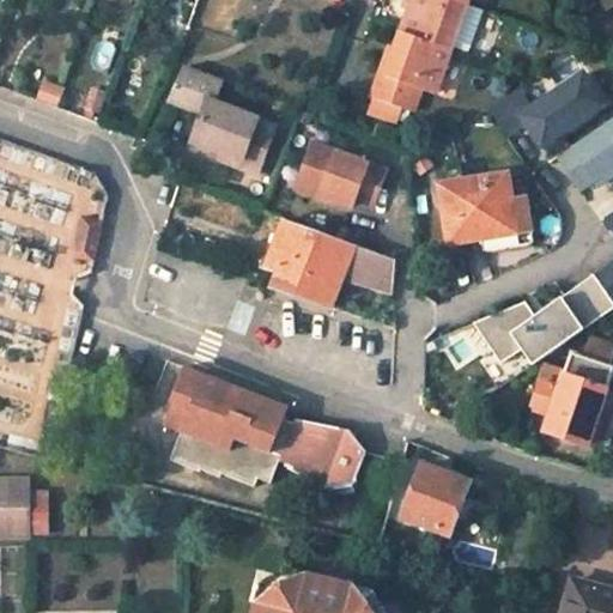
[(450,0),(407,0),(405,8),(410,11),(401,32),(449,50),(467,6),(450,0)]
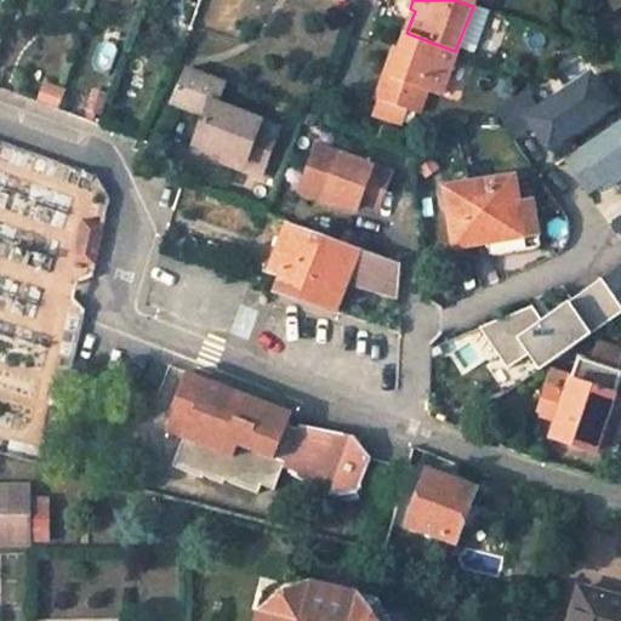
[(478,60),(496,15),(473,6),(455,51),(478,60)]
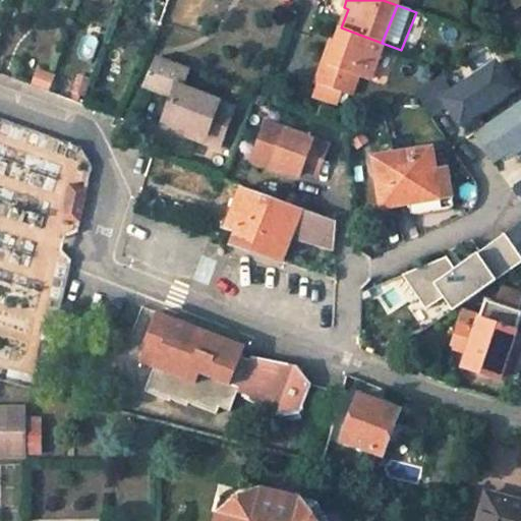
[(341,27),(335,47),(330,45),(316,82),(342,93),(350,96),(357,76),(368,80),(382,43),(341,27)]
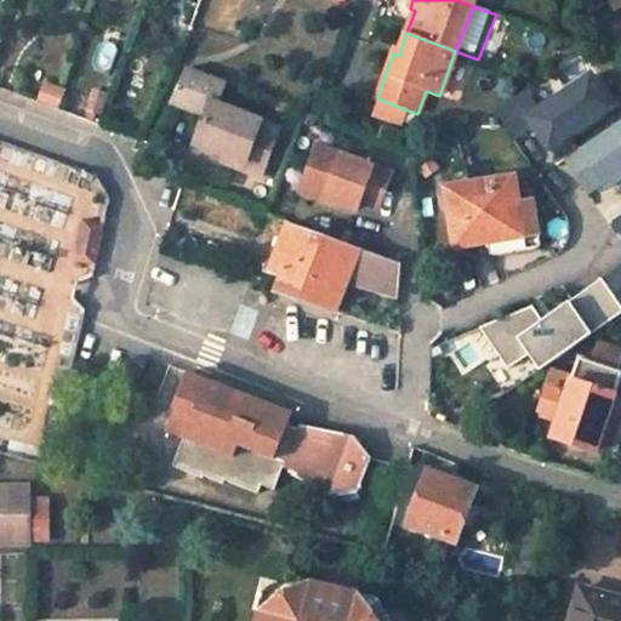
[(197,144),(224,155),(246,163),(244,170),(265,177),(283,127),(220,106),(227,86),(188,72),(174,101),(208,114),(197,144)]
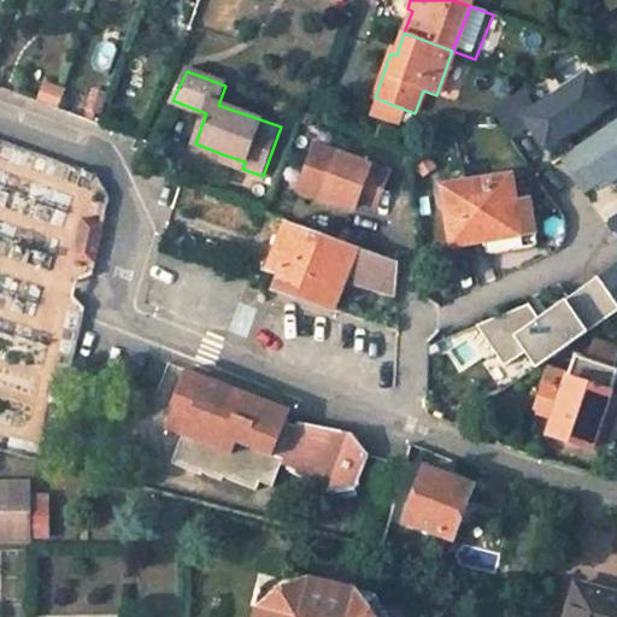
[(524,89),(493,110),(511,136),(530,123),(547,147),(609,105),(588,74),(538,109),(524,89)]
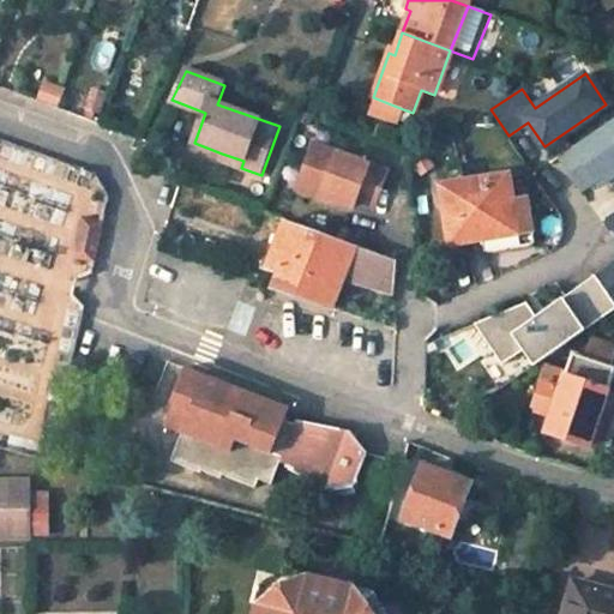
[(367,113),(398,125),(403,109),(373,97),(367,113)]
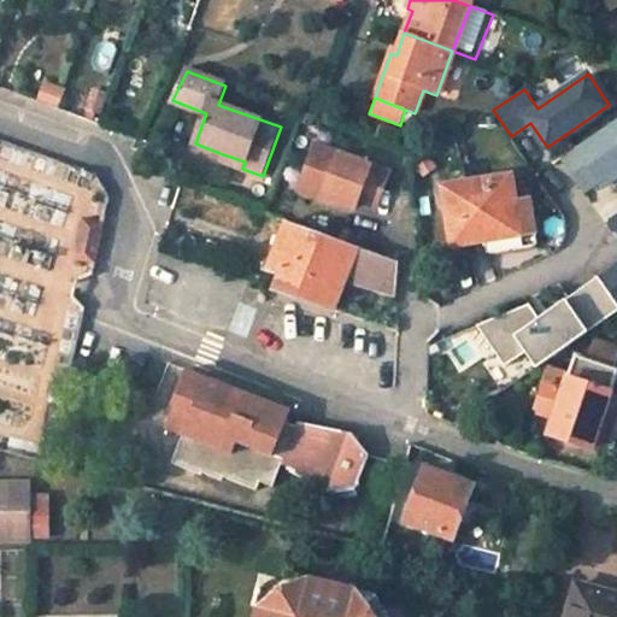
[(616,121),(562,159),(583,191),(599,180),(604,186),(616,177),(616,121)]
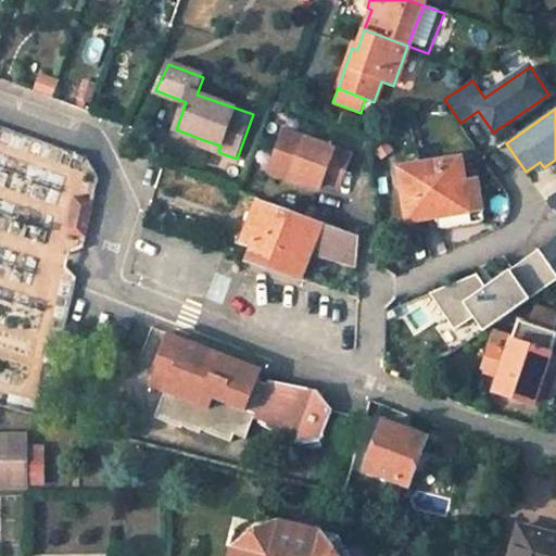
[(272,168),(319,187),(323,178),(340,184),(351,155),(286,130),(272,168)]
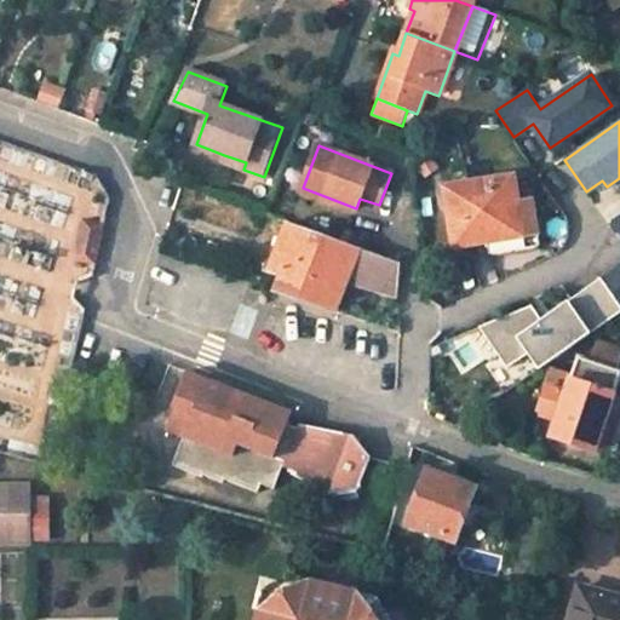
[(514,178),(447,188),(449,213),(457,212),(461,245),(512,237),(507,205),(517,202),(514,178)]
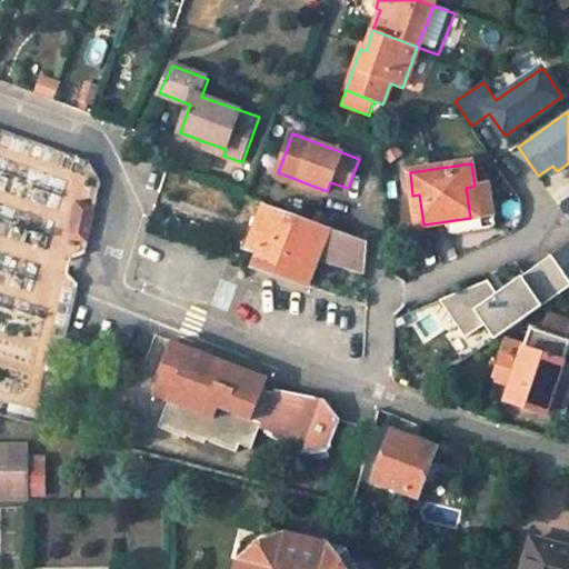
[(466,188),(470,218),(478,217),(475,186),(466,188)]
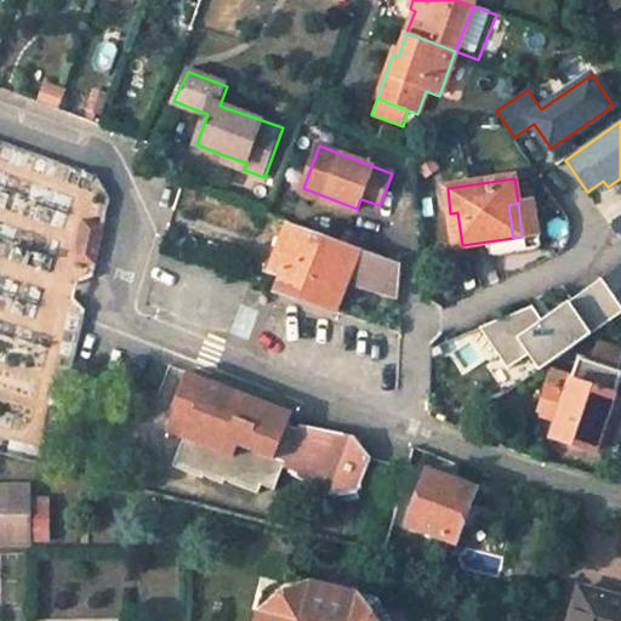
[(457,212),(450,214),(455,246),(462,245),(457,212)]
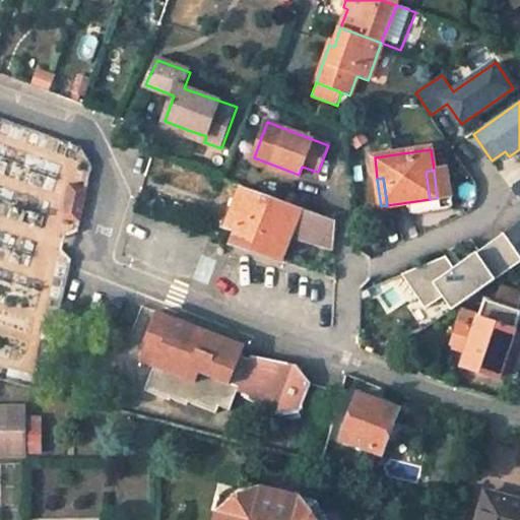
[(87,188),(68,183),(60,217),(80,222),(87,188)]
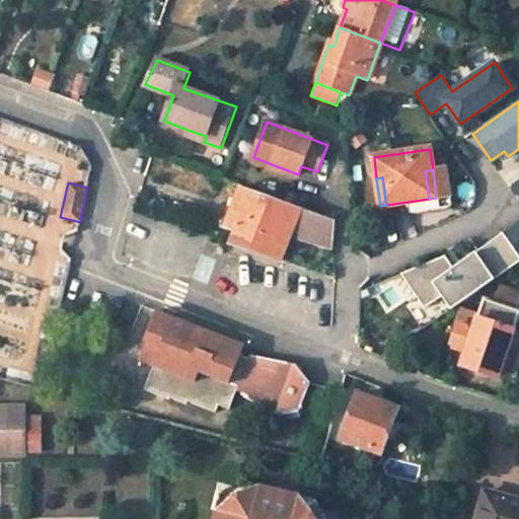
[(294,210),(242,191),(229,224),(238,227),(248,230),(243,247),(265,254),(276,258),(294,210)]
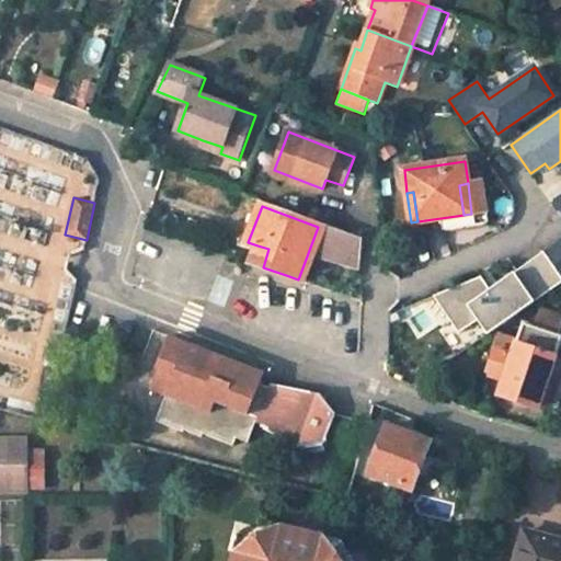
[(327,226),(315,255),(338,263),(346,232),(327,226)]
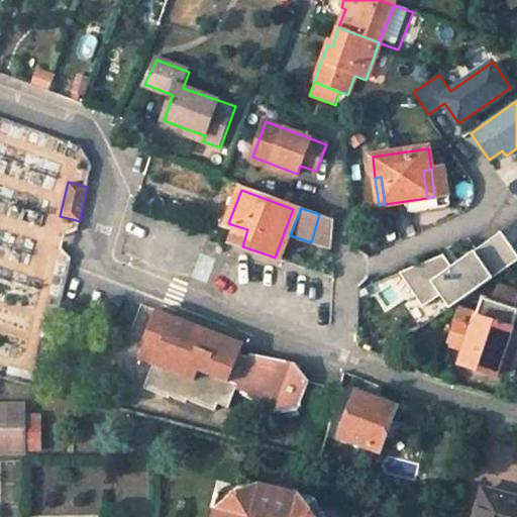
[(319,214),(311,242),(331,248),(334,220),(319,214)]
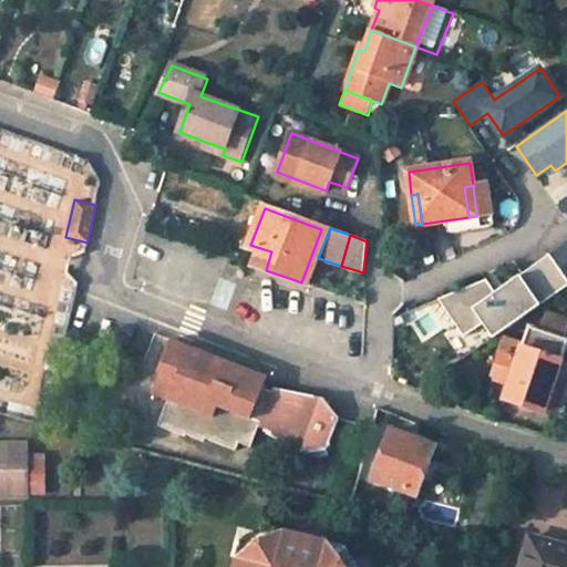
[(566,243),(550,255),(566,278),(566,243)]
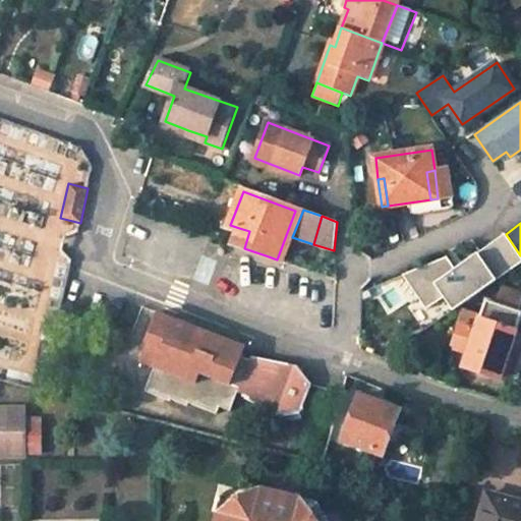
[(239,228),(234,245),(244,248),(249,231),(239,228)]
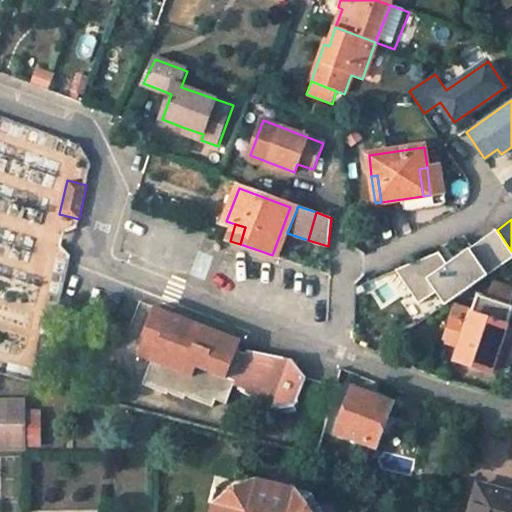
[(396,270),(419,304),(436,292),(445,305),(511,259),(511,251),(497,230),(448,264),(440,252),(396,270)]
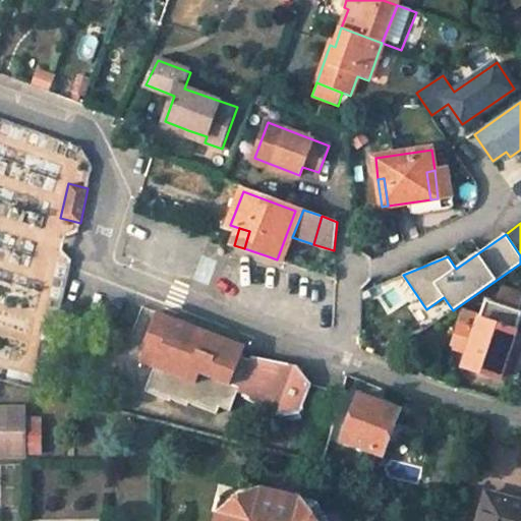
[(337,279),(338,273),(330,271),(328,277),(337,279)]
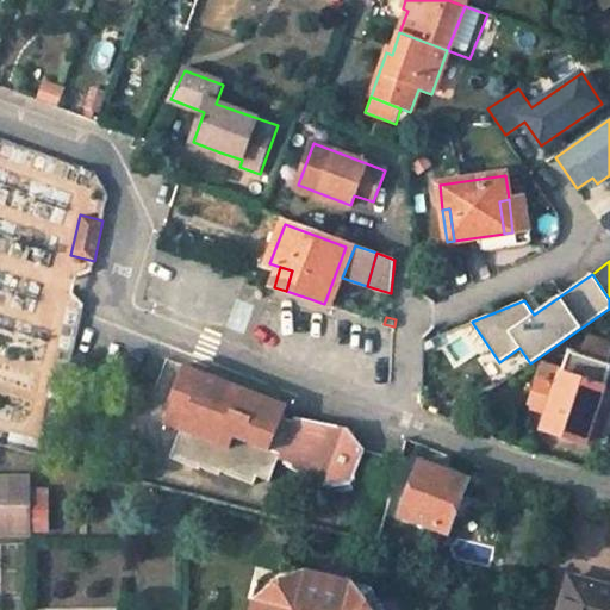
[(433,338),(423,342),(427,354),(437,347),(433,338)]
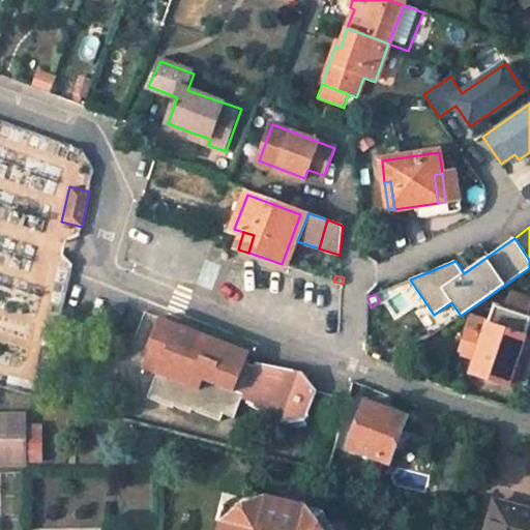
[(526,316),(529,301),(529,300),(510,294),(505,308),(495,305),(493,310),(486,306),(480,322),(472,319),(462,351),(477,356),(471,374),(508,386),(529,317),(526,316)]
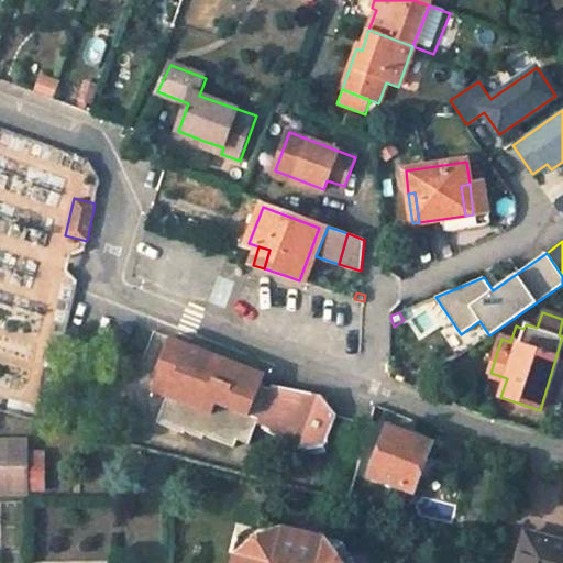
[(231,362),(169,338),(157,371),(151,394),(166,399),(156,423),(184,433),(184,432),(202,439),(203,435),(234,448),(239,440),(250,445),(257,424),(301,450),(326,445),(337,416),(321,396),(272,385),(271,389),(262,386),(265,375),(231,362)]
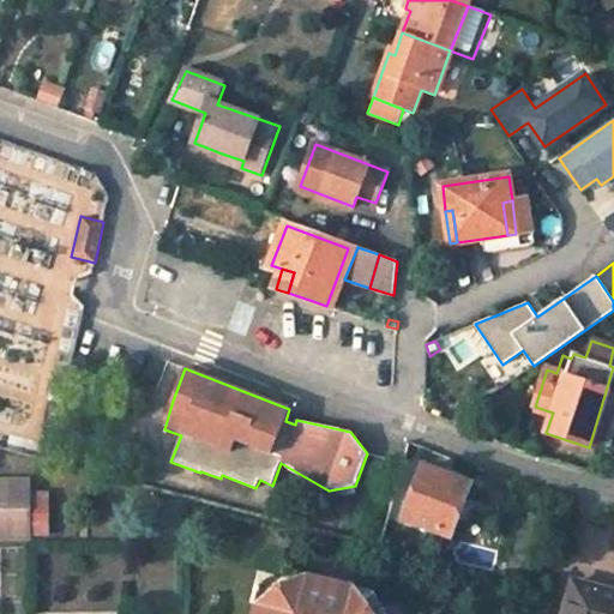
[(473,485),(425,467),(404,519),(453,536),(473,485)]
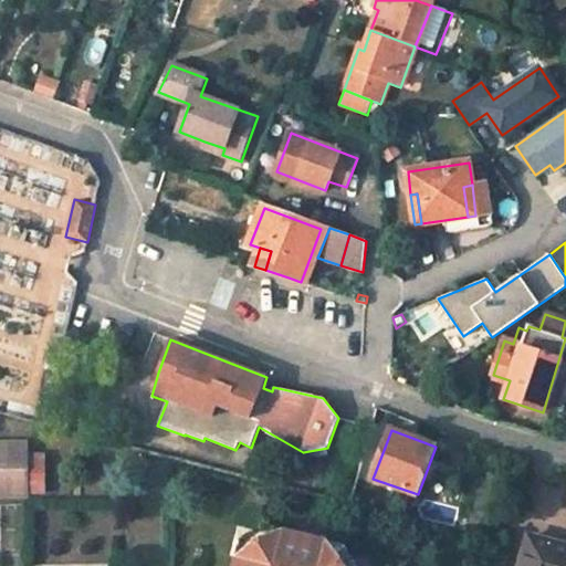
[(40,496),(40,460),(23,460),(23,448),(0,447),(0,500),(23,501),(23,496),(40,496)]
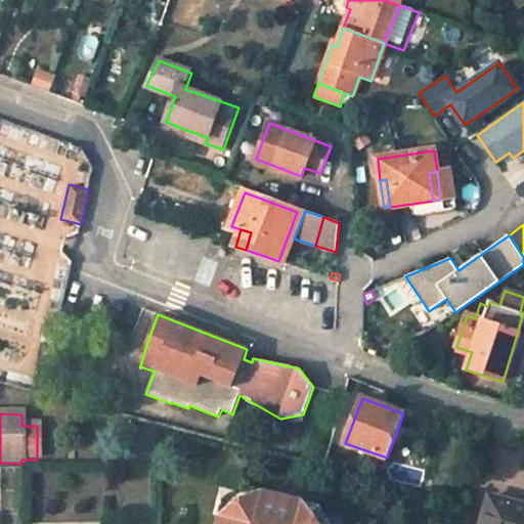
[(248,494),(250,489),(223,504),(221,516),(225,517),(231,518),(234,501),(248,494)]
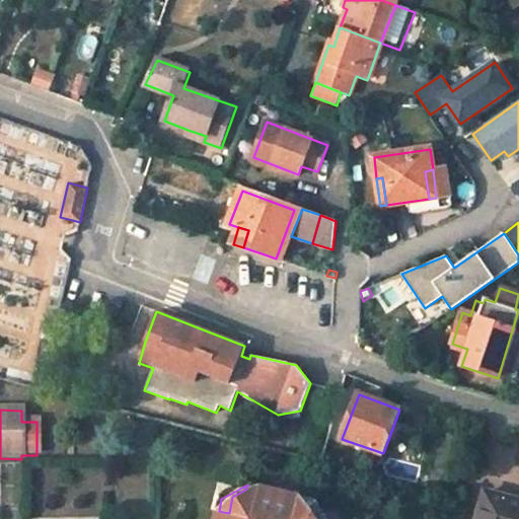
[(229,513),(223,512),(221,518),(324,518),(317,508),(319,502),(247,485),(245,490),(232,497),(229,513)]
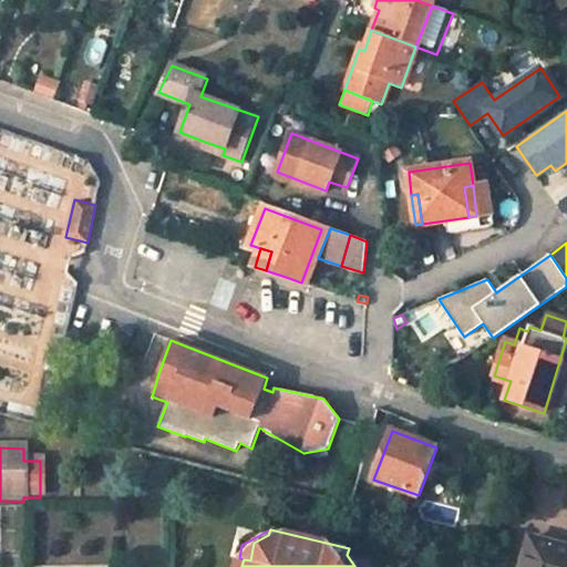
[(521,563),(539,566),(566,566),(566,547),(528,536),(521,563)]
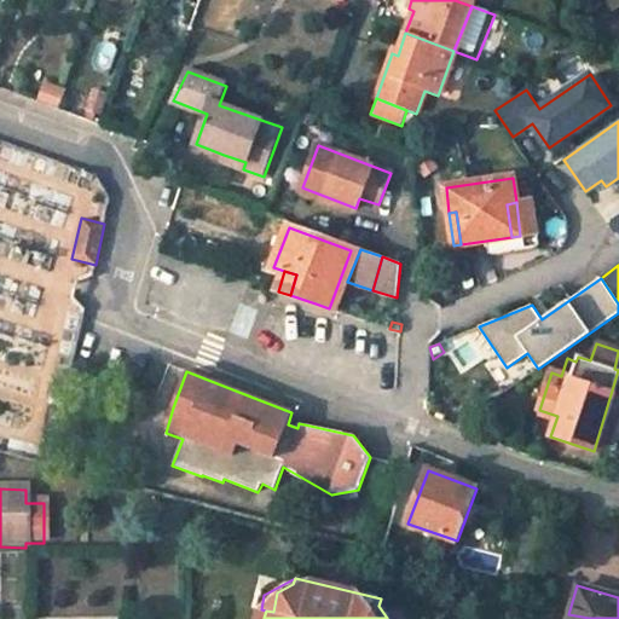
[(393,618),(381,599),(379,606),(387,618),(393,618)]
